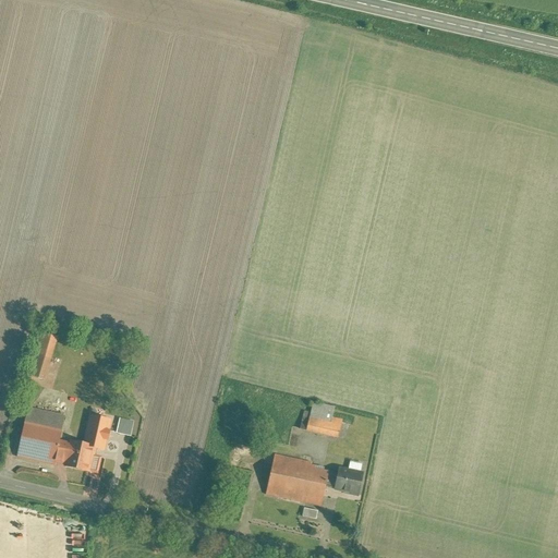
[(58,339),(37,332),(25,376),(46,381),(58,339)]
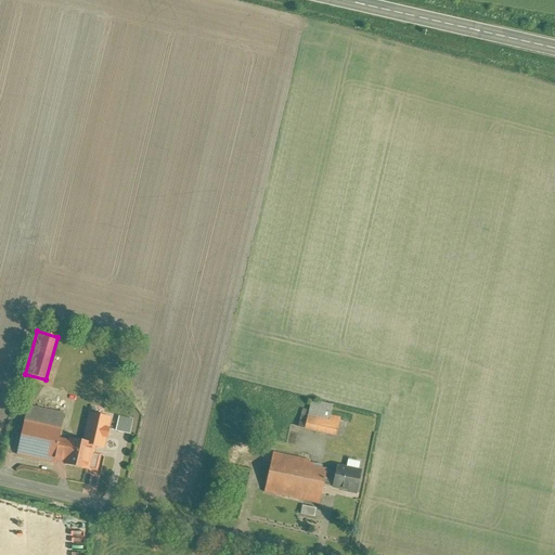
[(333,405),(311,401),(305,430),(336,437),(340,418),(331,416),(333,405)]
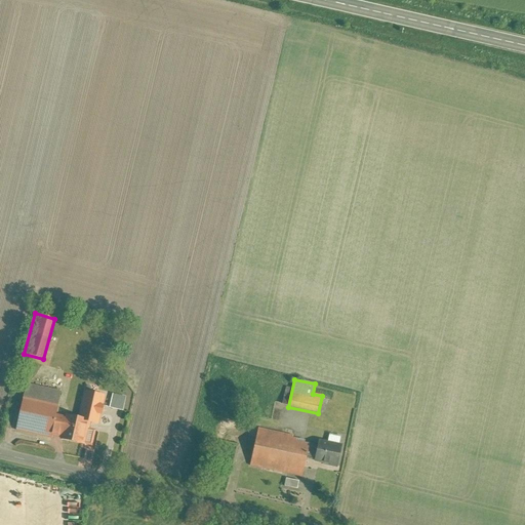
[(62,392),(30,385),(24,394),(15,432),(51,440),(52,437),(56,415),(62,392)]
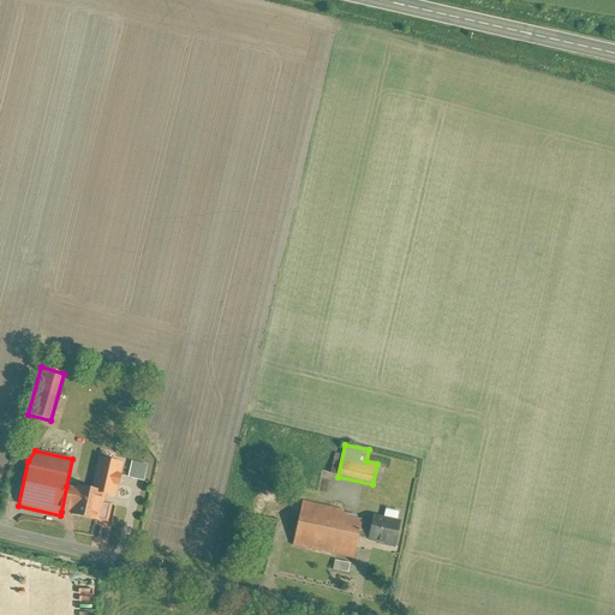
[(143,487),(126,483),(123,500),(139,503),(143,487)]
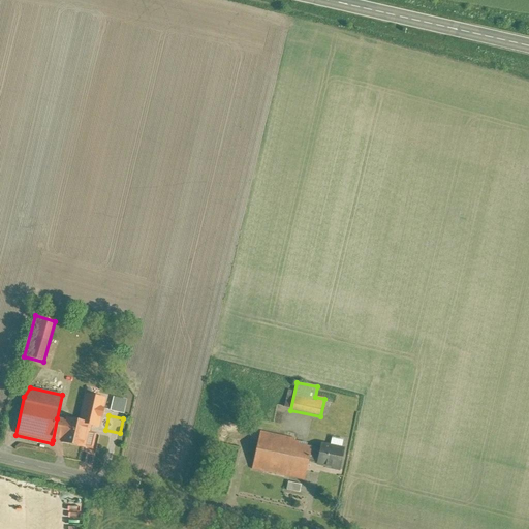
[(65,419),(57,418),(53,440),(61,442),(61,443),(93,450),(96,435),(90,433),(92,424),(65,418),(65,419)]
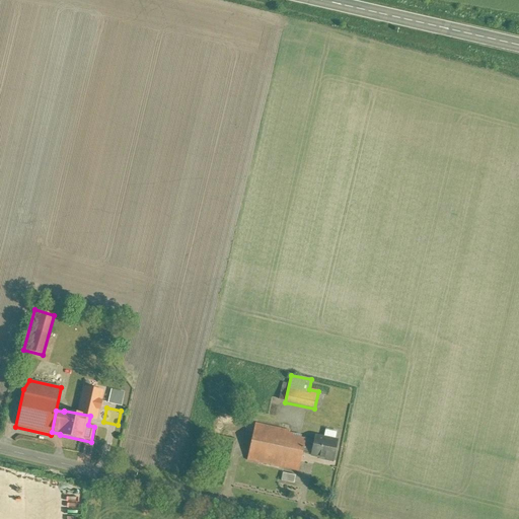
[(290,431),(255,424),(247,461),(299,472),(306,439),(294,437),(294,435),(290,434),(290,431)]
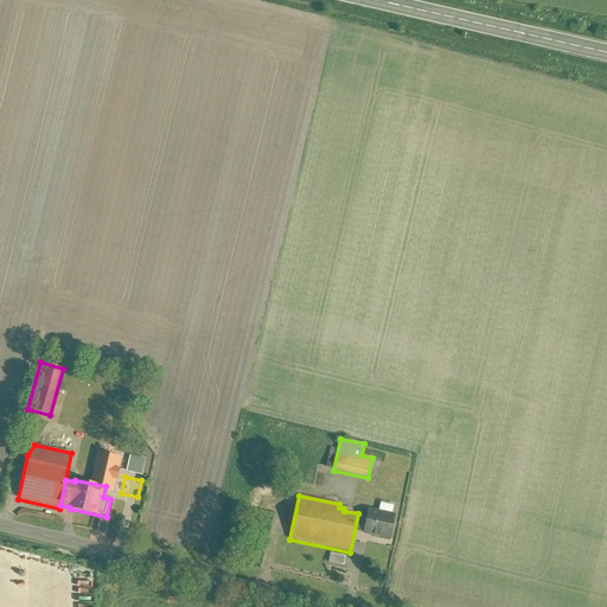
[(396,515),(369,509),(362,536),(390,542),(396,515)]
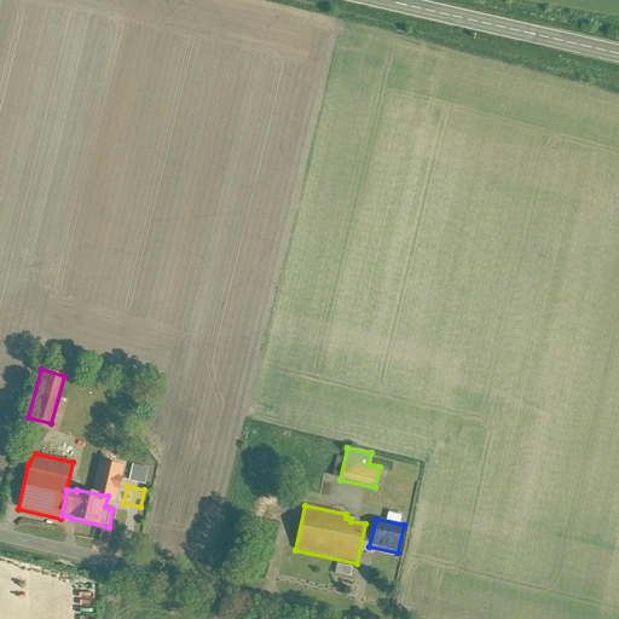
[(353,568),(337,565),(335,574),(351,578),(353,568)]
